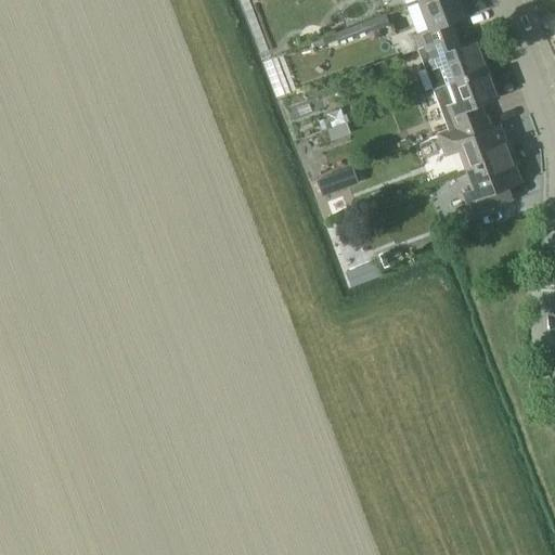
[(421,47),(452,36),(447,23),(465,16),(459,0),(418,0),(416,1),(427,29),(416,34),(421,47)]
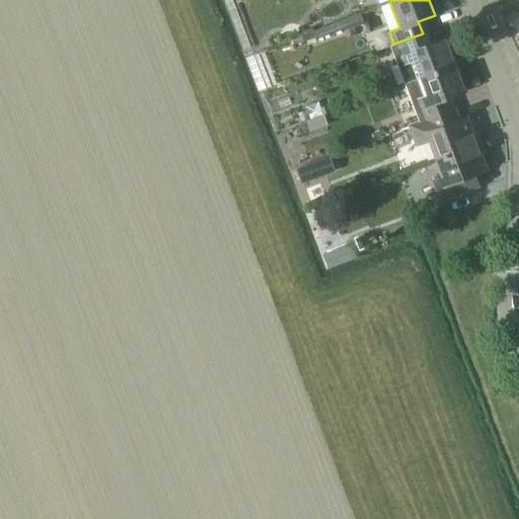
[(315,42),(366,23),(361,12),(312,31),(315,42)]
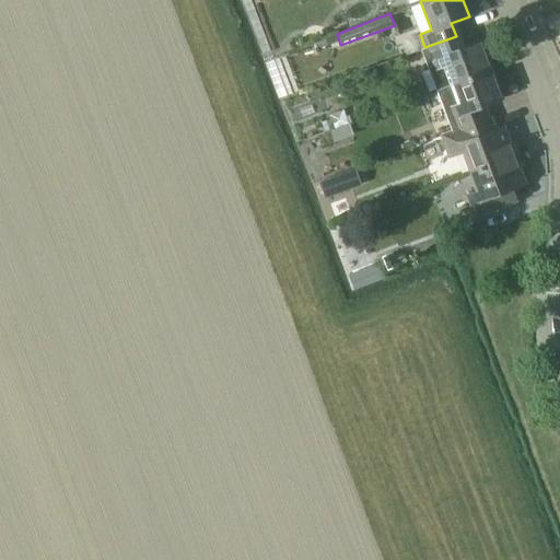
[(424,47),(431,62),(433,71),(447,66),(453,83),(489,70),(479,42),(463,48),(457,36),(456,36),(424,47)]
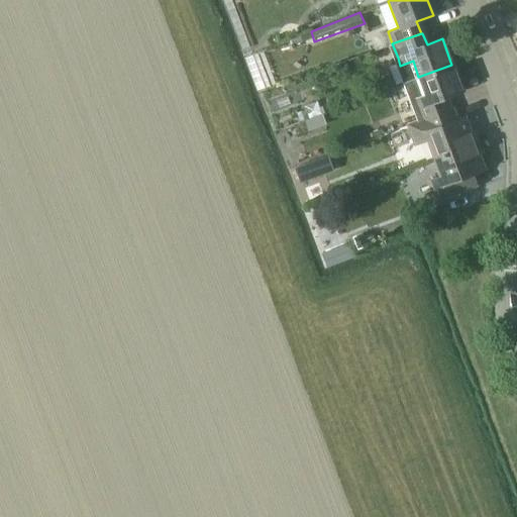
[(412,99),(420,118),(451,107),(447,96),(461,91),(451,65),(418,77),(425,94),(412,99)]
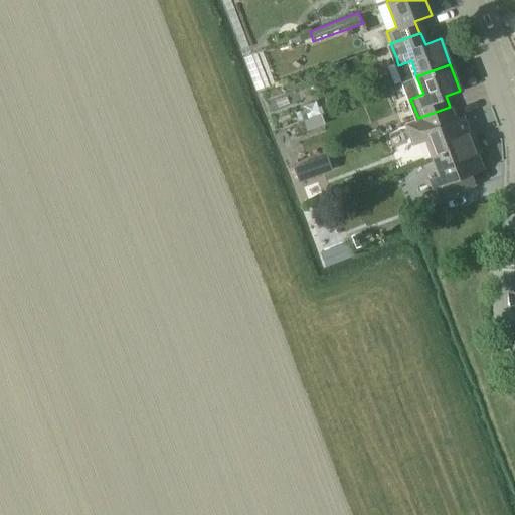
[(306,119),(314,116),(310,104),(302,107),(306,119)]
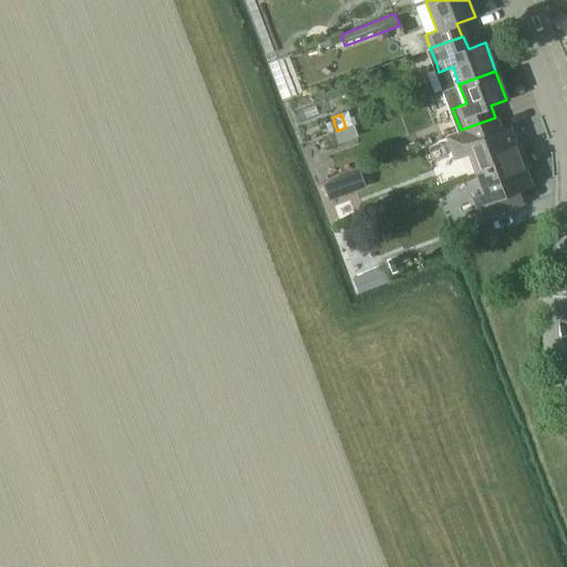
[(497,116),(495,117),(461,130),(446,135),(455,160),(468,155),(475,173),(518,157),(508,129),(502,131),(497,116)]
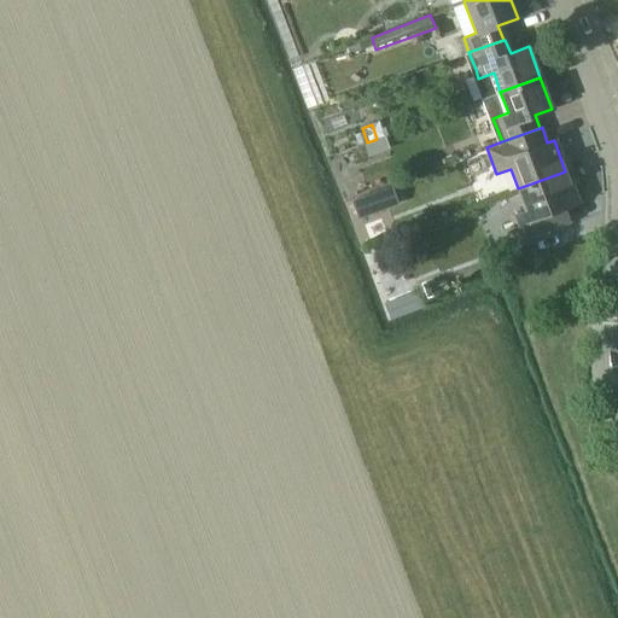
[(576,202),(565,172),(518,188),(525,210),(512,215),(520,239),(572,221),(566,205),(576,202)]
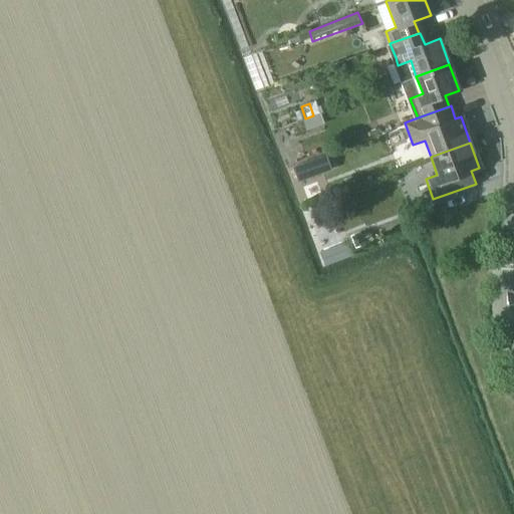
[(314,176),(310,160),(293,165),(298,181),(314,176)]
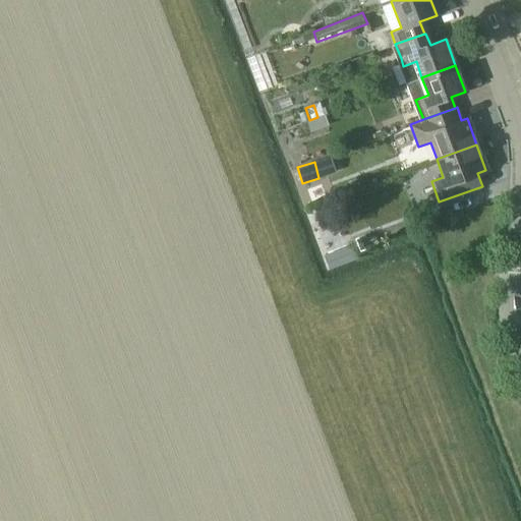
[(337,227),(333,215),(316,221),(321,233),(337,227)]
